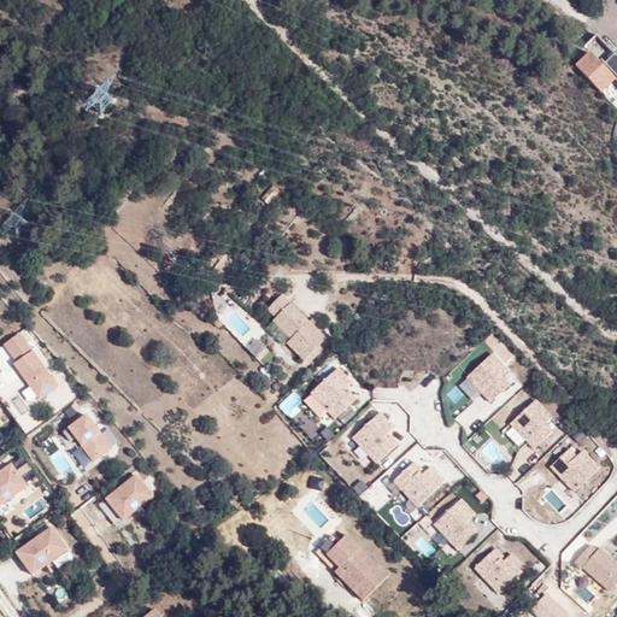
[(615,80),(589,56),(576,68),(601,93),(615,80)]
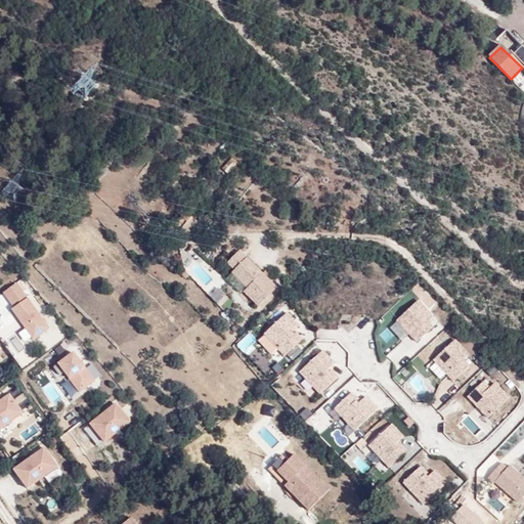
[(523,70),(514,80),(523,90),(523,70)]
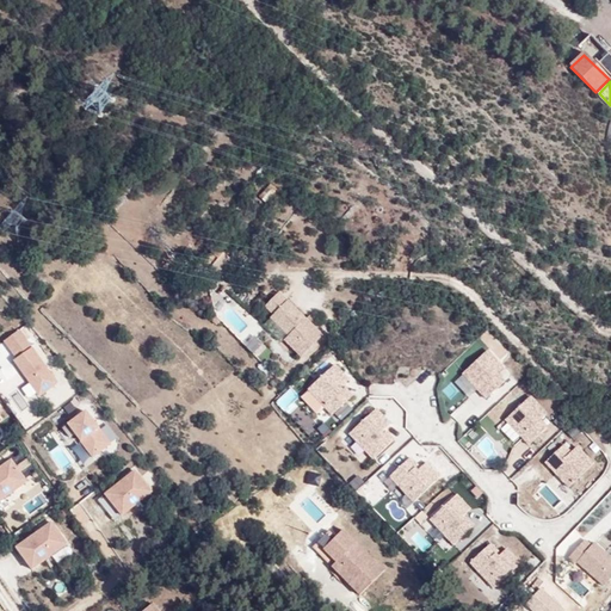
[(270,183),(259,196),(266,202),(277,189),(270,183)]
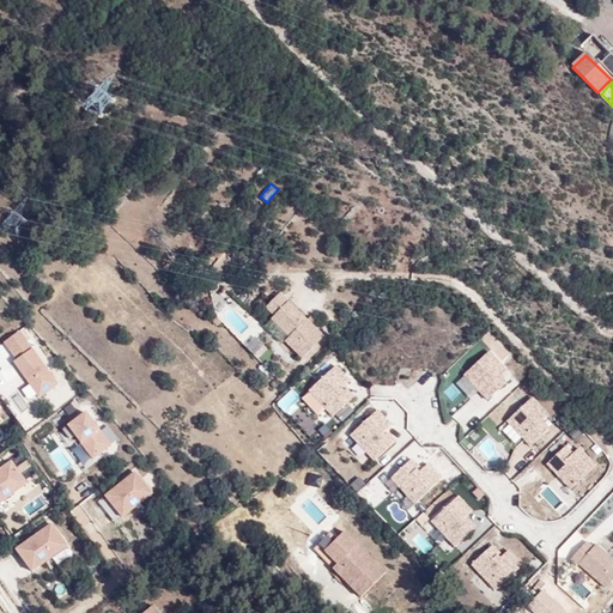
[(220,254),(232,266),(247,252),(236,242),(241,236),(232,230),(216,248),(220,254)]
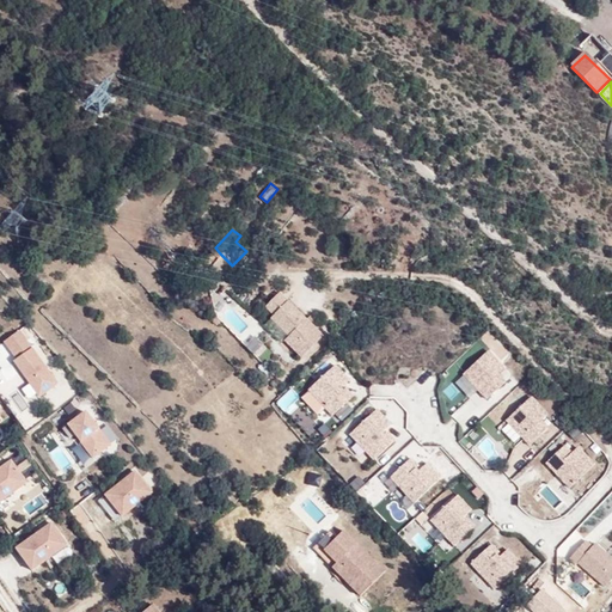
[(236,242),(246,251),(252,244),(242,234),(240,236),(236,242)]
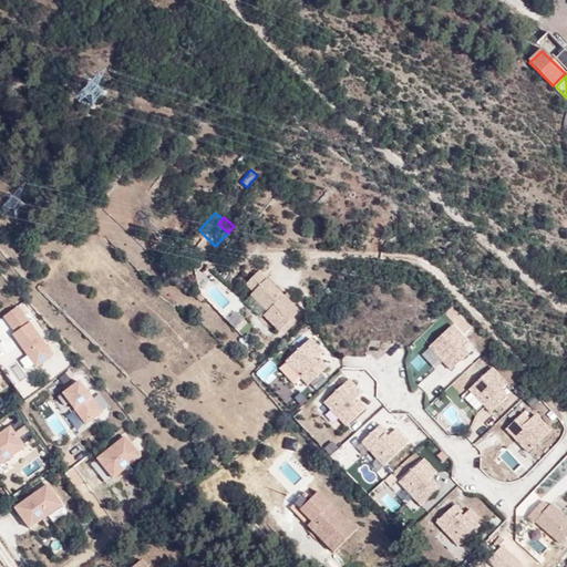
[(209,251),(215,246),(204,235),(198,240),(209,251)]
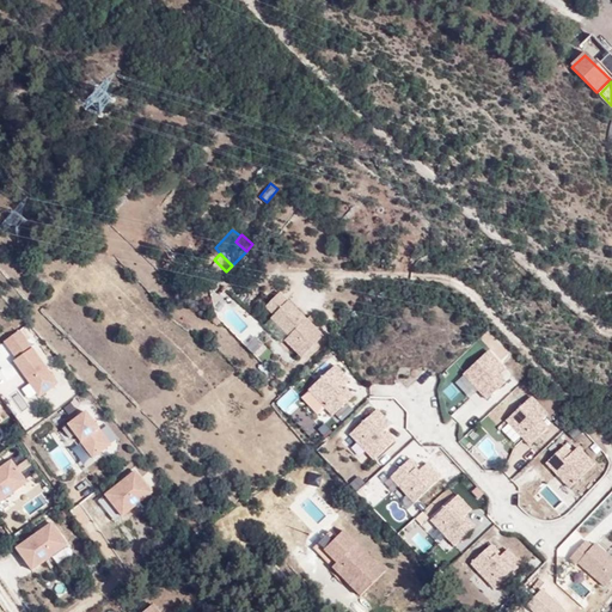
[(325,329),(286,282),(270,294),(279,304),(275,306),(292,326),(287,330),(303,348),(325,329)]
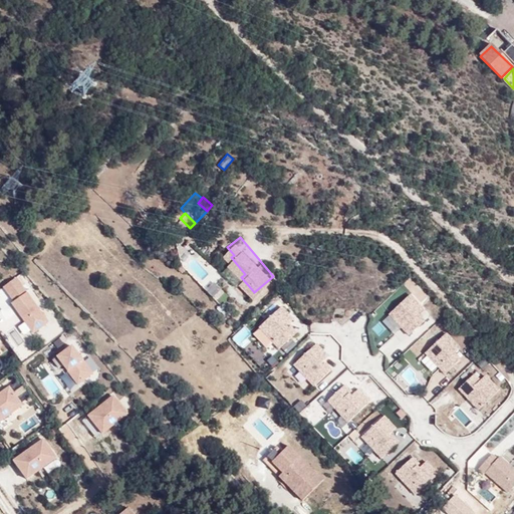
[(226,280),(221,274),(212,282),(217,288),(226,280)]
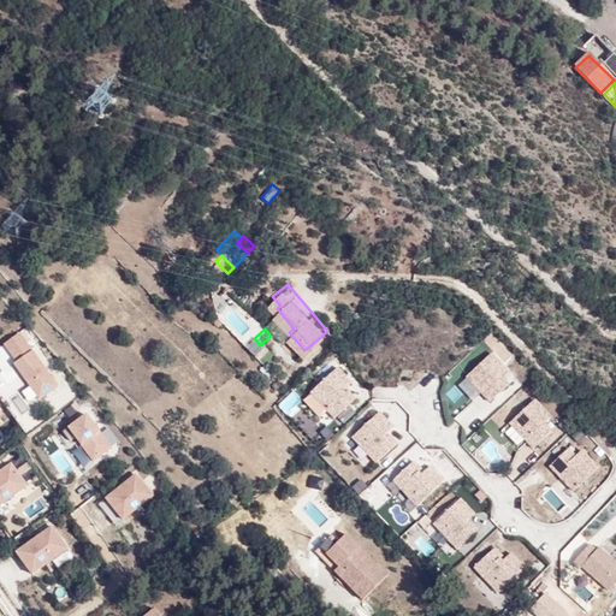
[(3,342),(39,398),(58,385),(22,330),(3,342)]
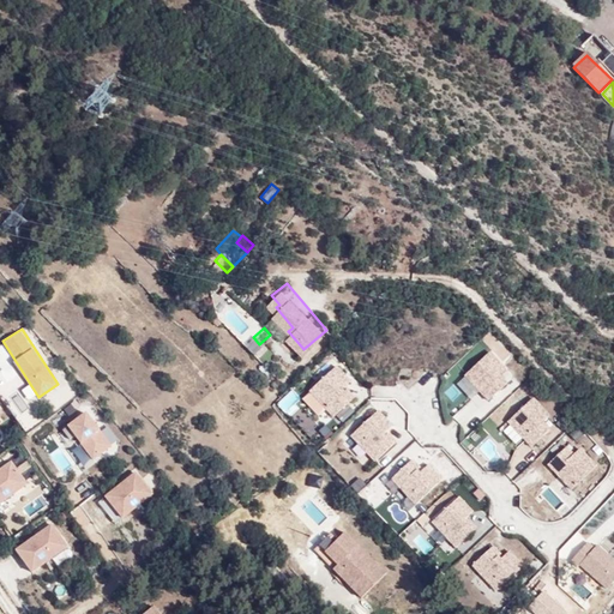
[(477,390),(488,401),(515,374),(489,349),(456,383),(470,397),(477,390)]
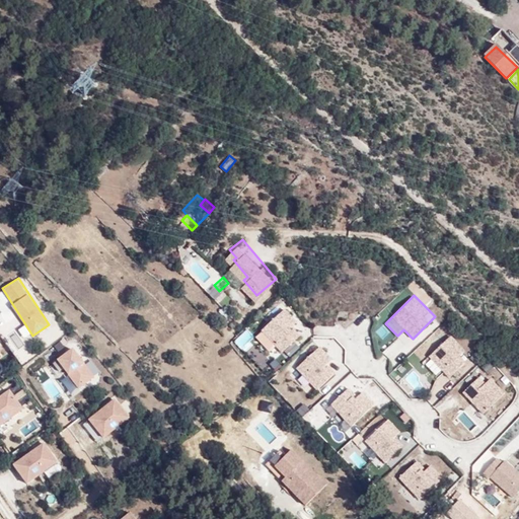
[(283,352),(305,329),(283,307),(261,329),(283,352)]
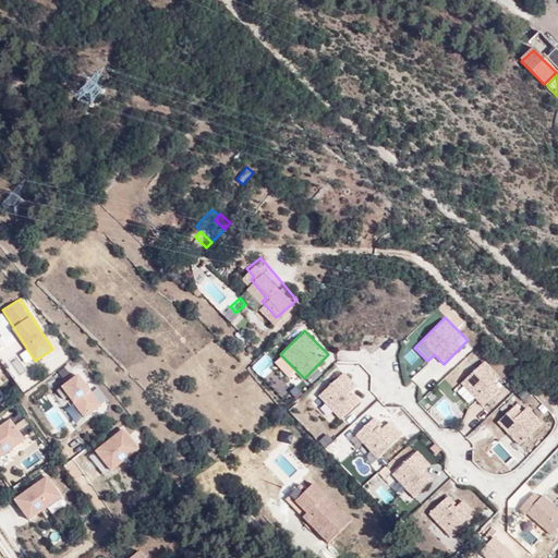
[(484,359),(460,383),(482,404),(506,381),(484,359)]
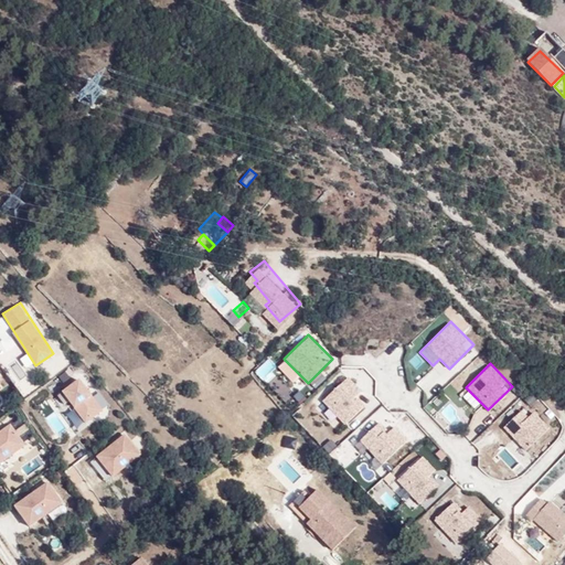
[(80,375),(61,388),(86,422),(104,408),(80,375)]
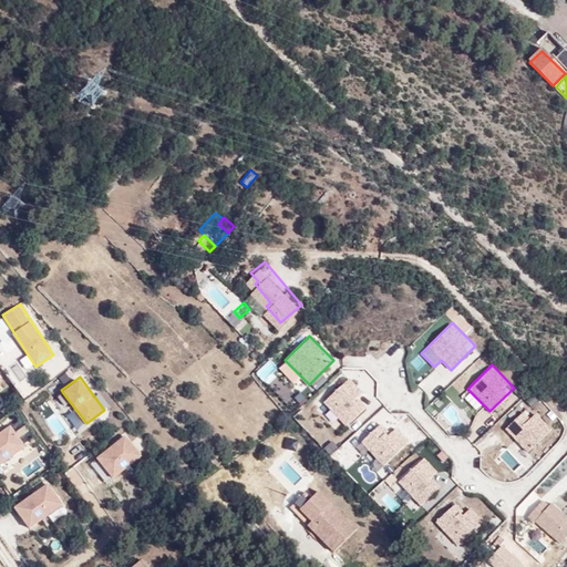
[(322,402),(347,426),(367,406),(357,397),(362,390),(349,377),(322,402)]
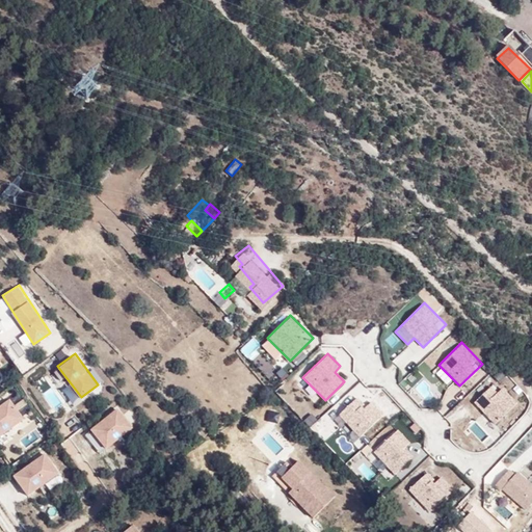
[(468,393),(486,373),(480,367),(461,387),(468,393)]
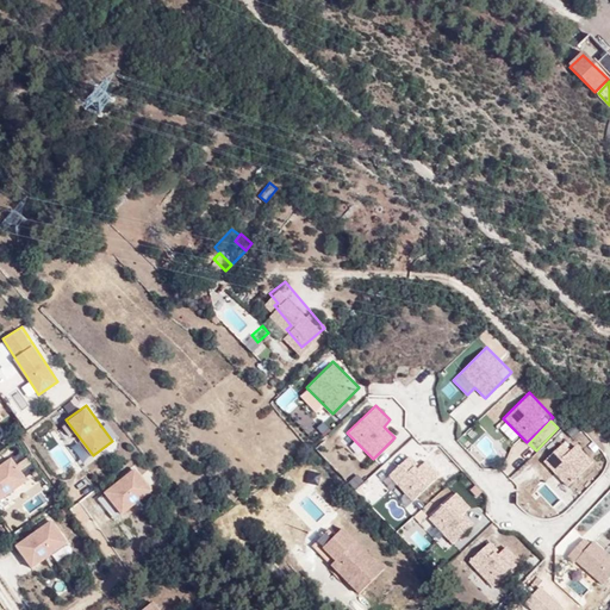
[(412,440),(404,448),(417,461),(425,454),(412,440)]
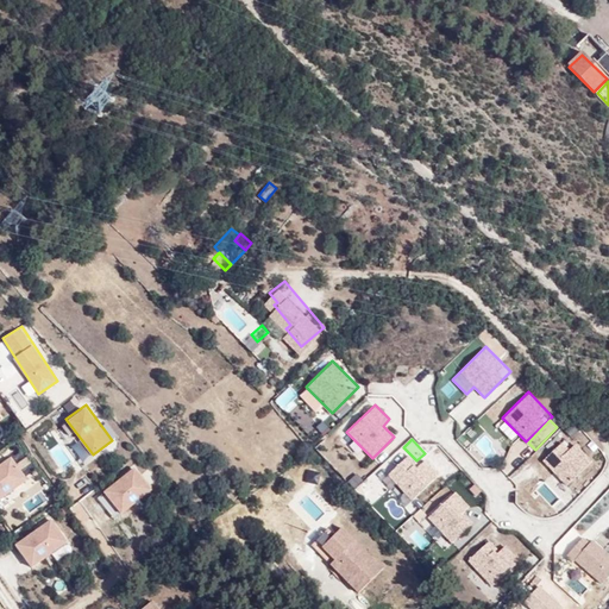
[(576,441),(569,449),(562,440),(541,459),(567,485),(594,460),(576,441)]
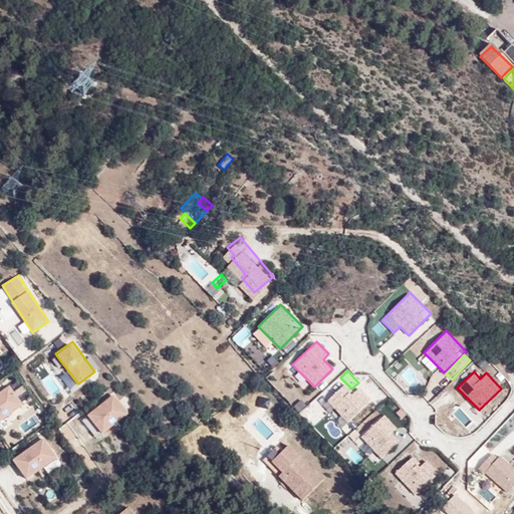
[(50,374),(41,378),(49,395),(58,391),(50,374)]
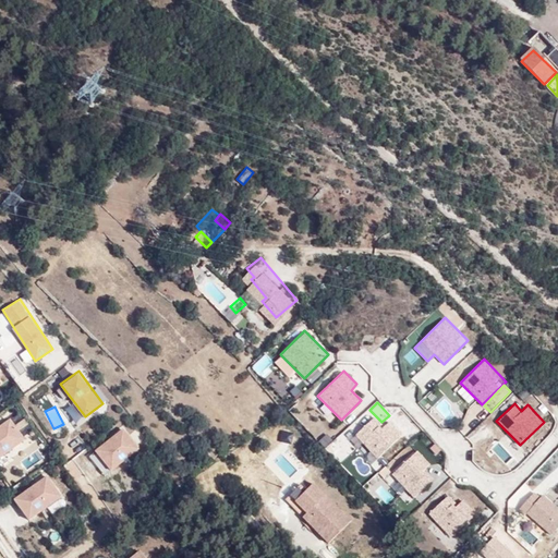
[(353,435),(377,460),(404,434),(389,419),(383,425),(373,415),(353,435)]
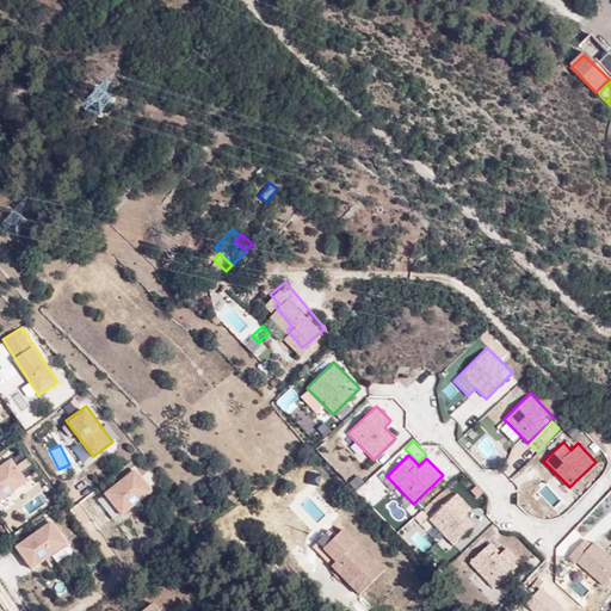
[(0,500),(28,480),(10,456),(0,462),(0,500)]
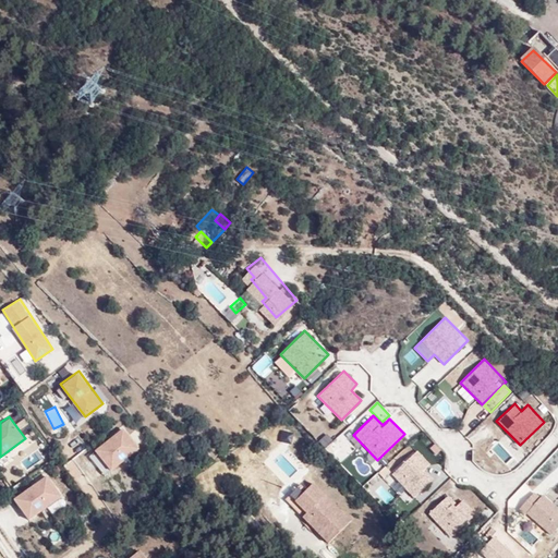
[(122,426),(95,449),(112,470),(140,447),(122,426)]
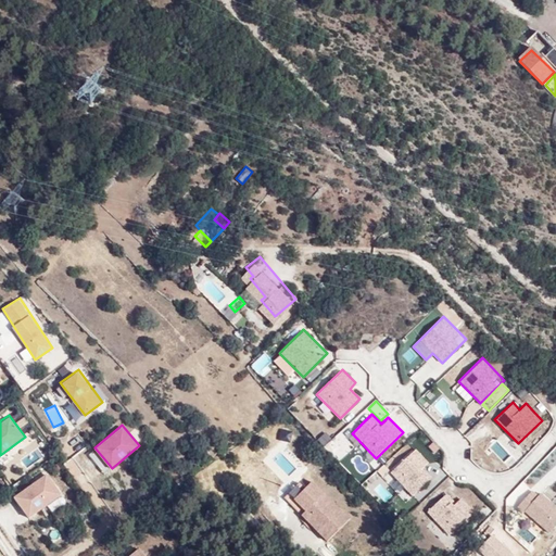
[(431,477),(422,469),(430,460),(413,446),(390,474),(415,495),(431,477)]
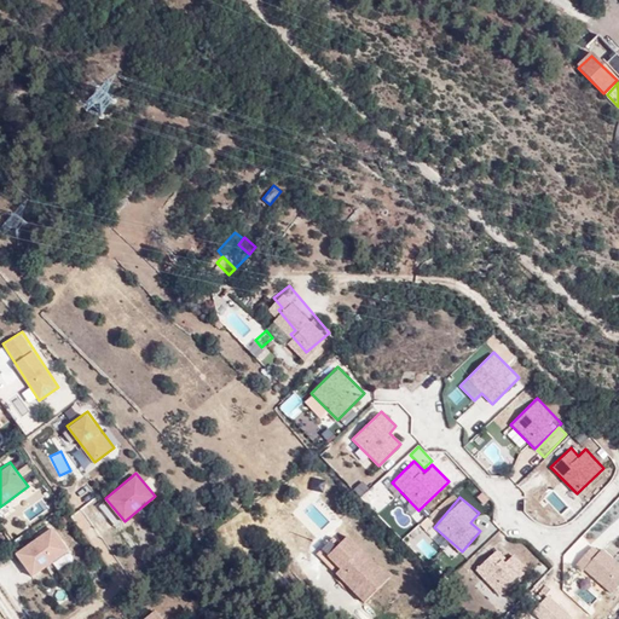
[(105,499),(99,505),(116,525),(122,520),(105,499)]
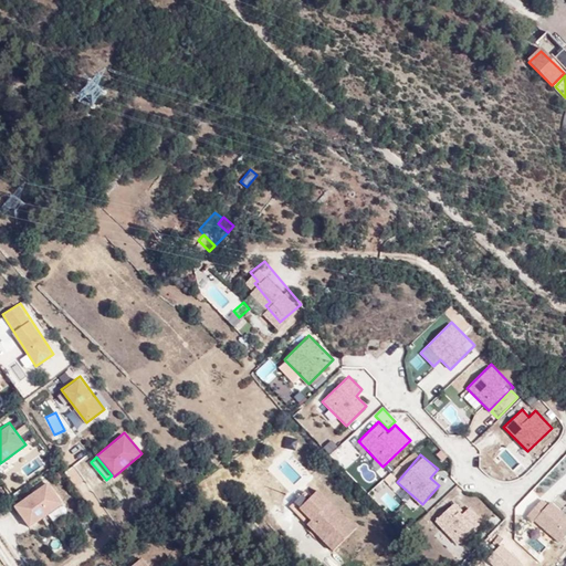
[(48,480),(13,504),(29,526),(64,503),(48,480)]
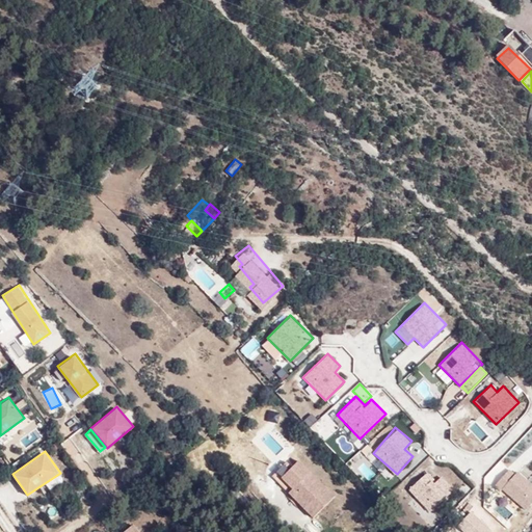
[(293,461),(288,455),(273,469),(313,512),(336,491),(328,483),(327,484),(299,455),(293,461)]
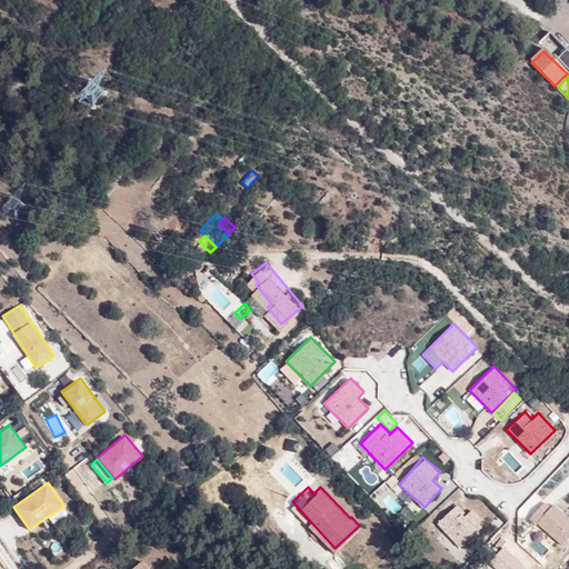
[(471,508),(466,512),(457,502),(436,522),(459,547),(486,522),(471,508)]
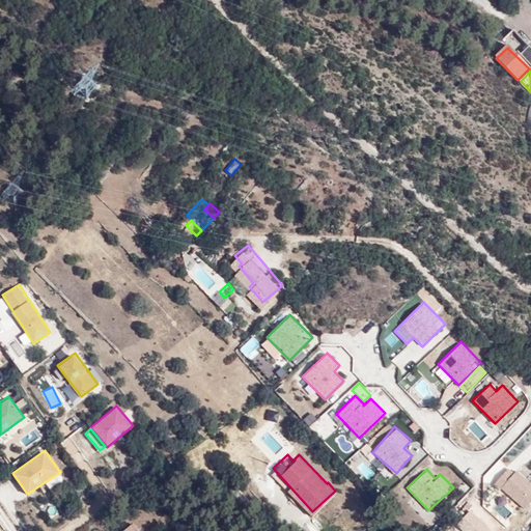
[(530,506),(530,483),(528,487),(516,476),(510,470),(497,486),(502,493),(504,490),(527,511),(530,506)]
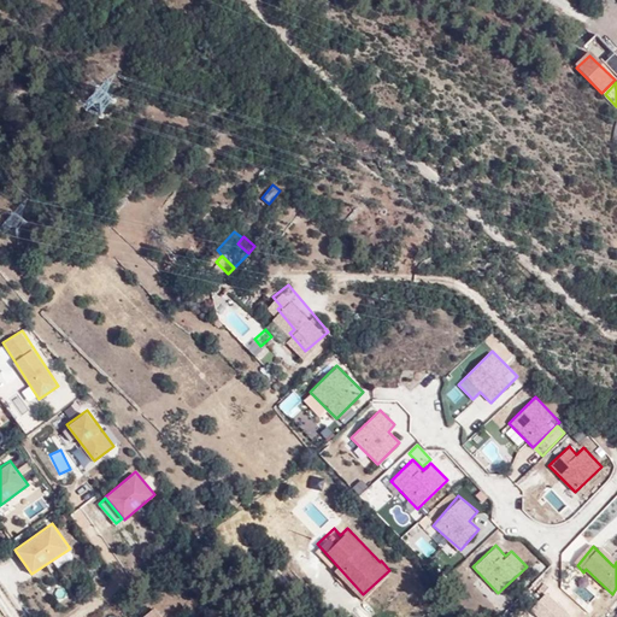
[(613,566),(616,562),(616,560),(604,548),(600,553),(613,566)]
